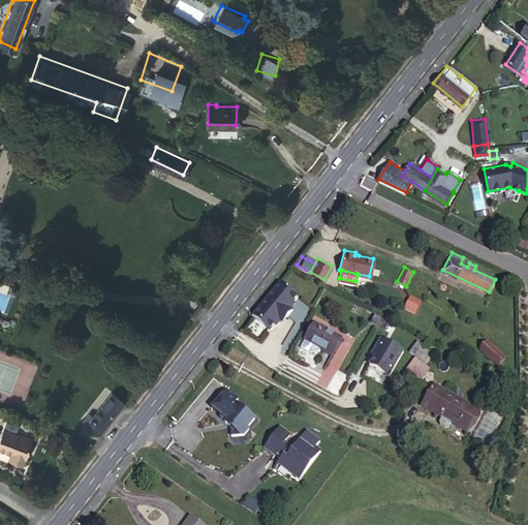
[(280,278),(266,296),(285,312),(300,294),(280,278)]
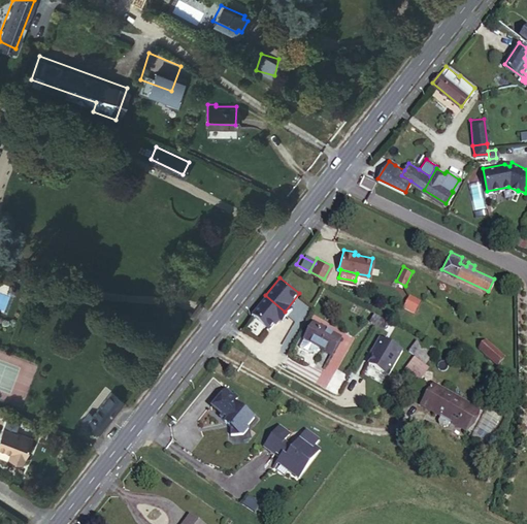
[(10,283),(7,289),(14,292),(17,286),(10,283)]
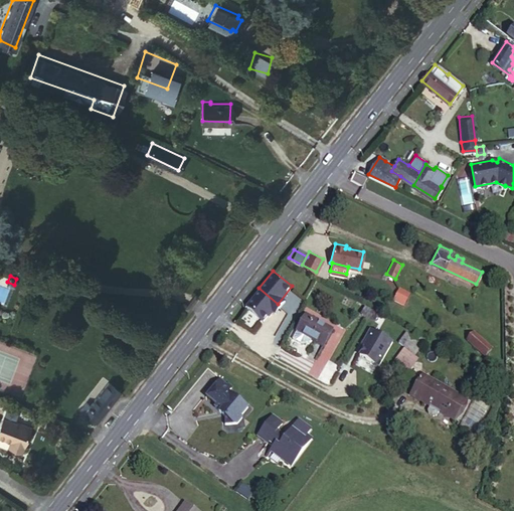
[(259,288),(245,304),(266,320),(278,304),(259,288)]
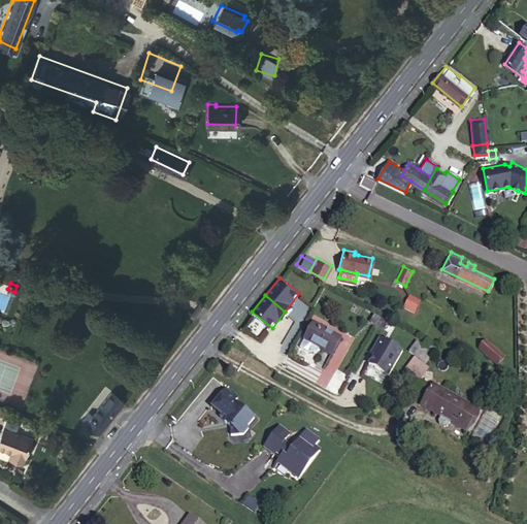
[(421,298),(412,295),(406,307),(416,310),(421,298)]
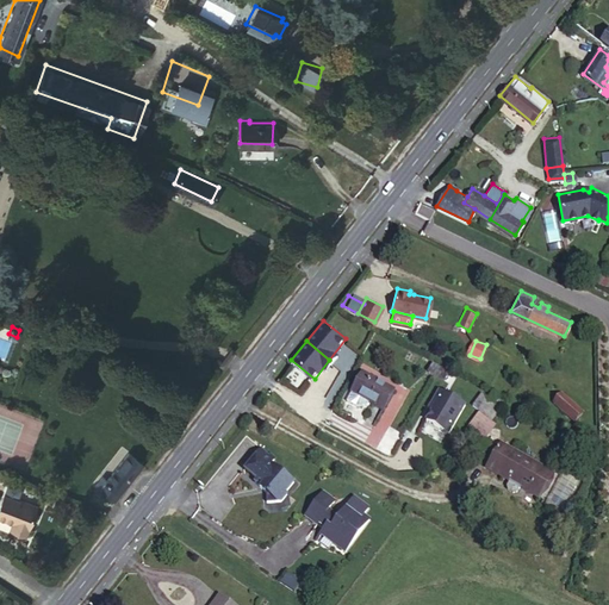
[(432,361),(427,368),(443,376),(447,369),(432,361)]
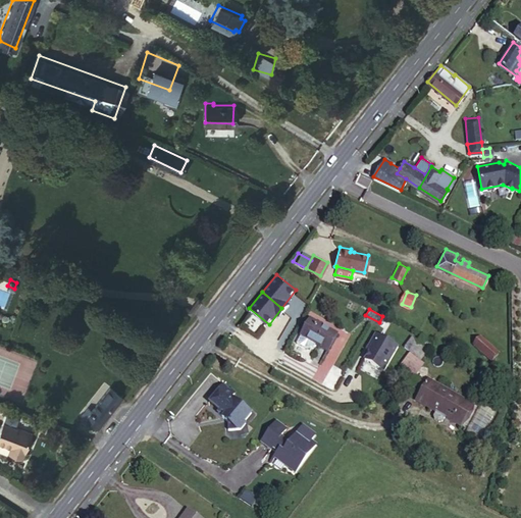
[(310,317),(301,332),(315,341),(326,347),(335,331),(310,317)]
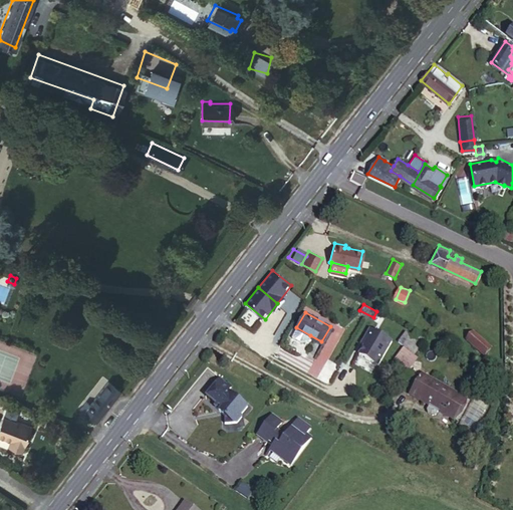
[(369,325),(363,335),(366,337),(363,342),(357,351),(377,362),(391,338),(369,325)]
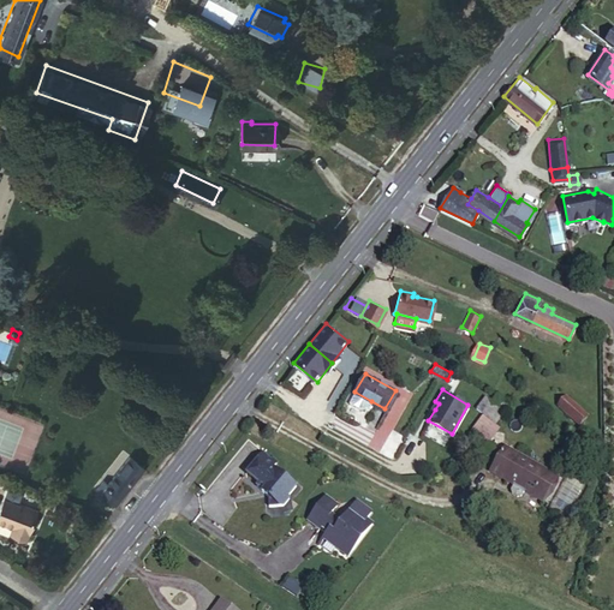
[(371,401),(355,392),(349,401),(358,407),(369,406),(371,401)]
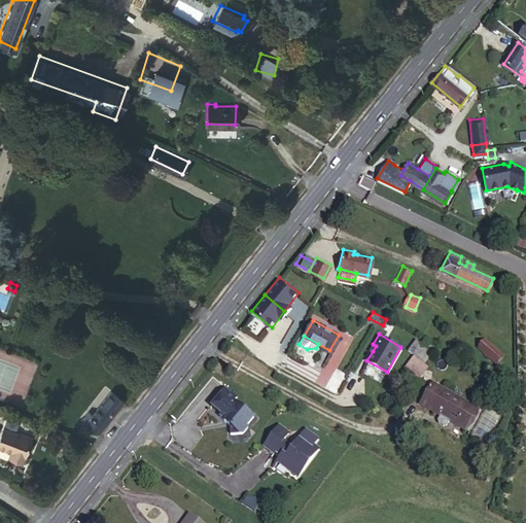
[(414,351),(421,342),(415,338),(408,348),(414,351)]
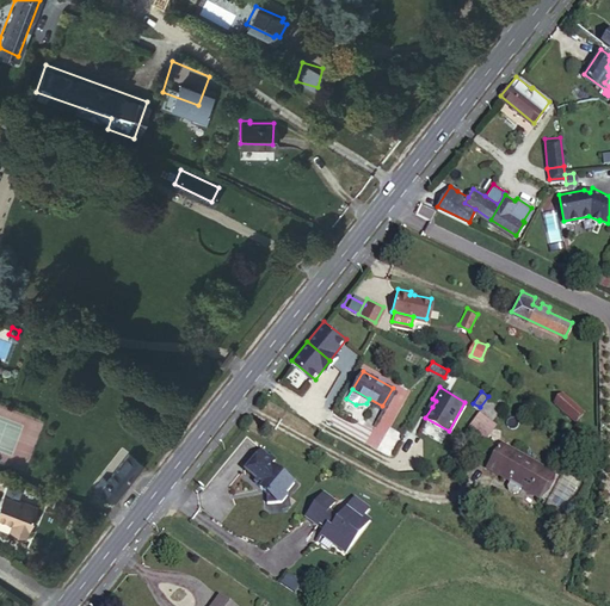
[(561,391),(554,399),(574,418),(581,409),(561,391)]
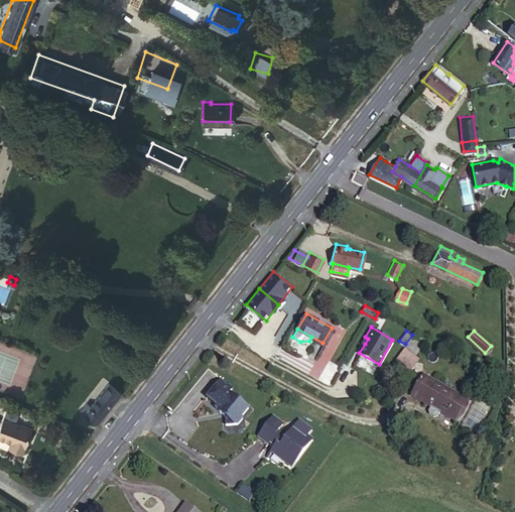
[(405,344),(403,347),(411,353),(420,341),(412,335),(405,344)]
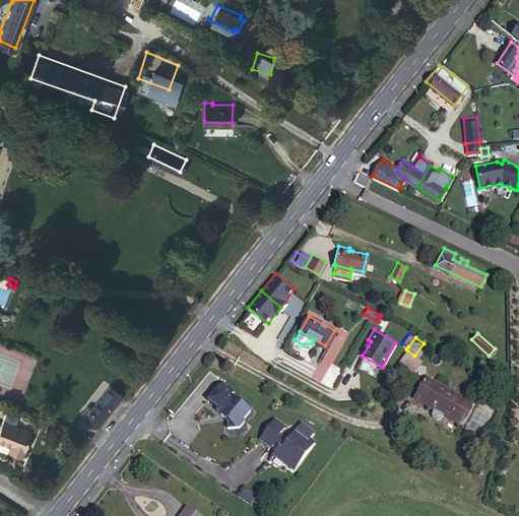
[(432,406),(458,422),(470,400),(427,375),(417,391),(429,398),(434,390),(439,393),(432,406)]
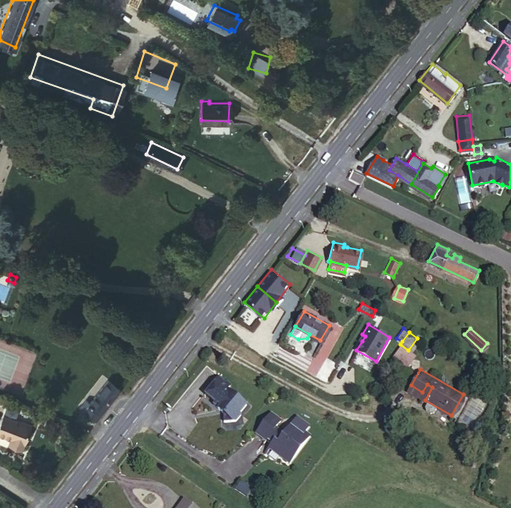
[(218,373),(205,390),(216,399),(214,401),(219,405),(218,406),(222,409),(223,418),(234,416),(239,410),(238,409),(245,400),(227,386),(229,382),(225,379),(218,373)]
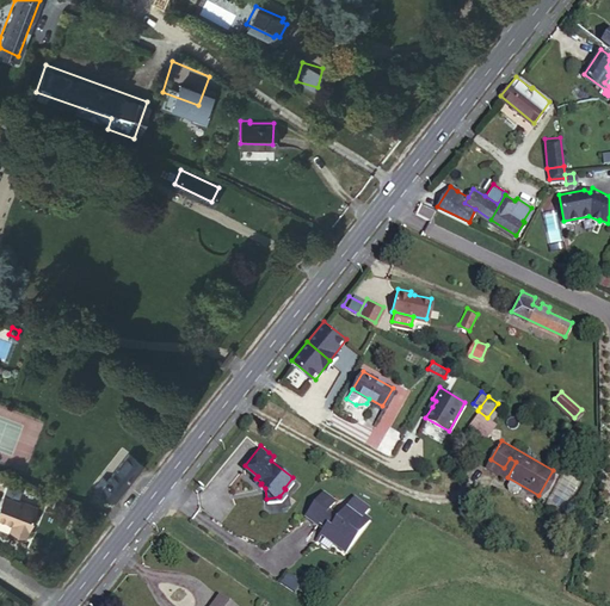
[(96,483),(115,498),(142,463),(128,451),(106,477),(103,475),(96,483)]
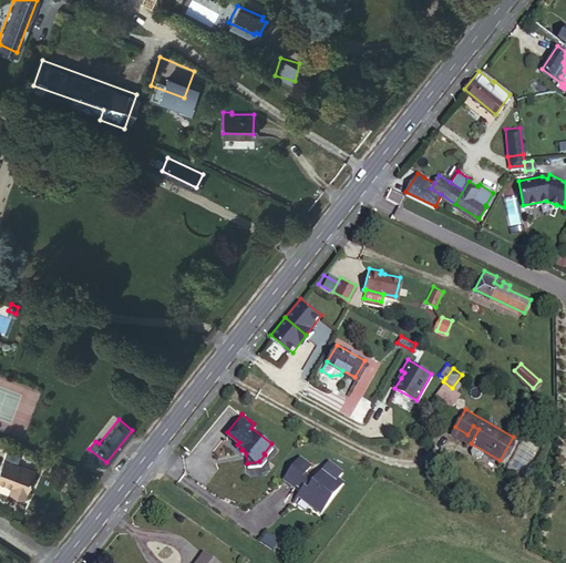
[(479,429),(473,426),(467,434),(465,440),(471,443),(479,429)]
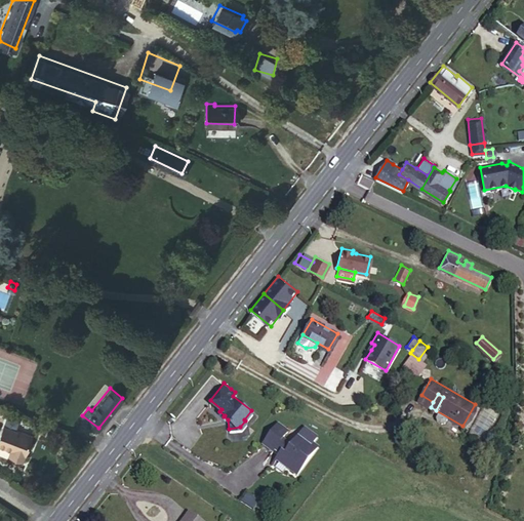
[(433,402),(421,395),(418,399),(431,407),(433,402)]
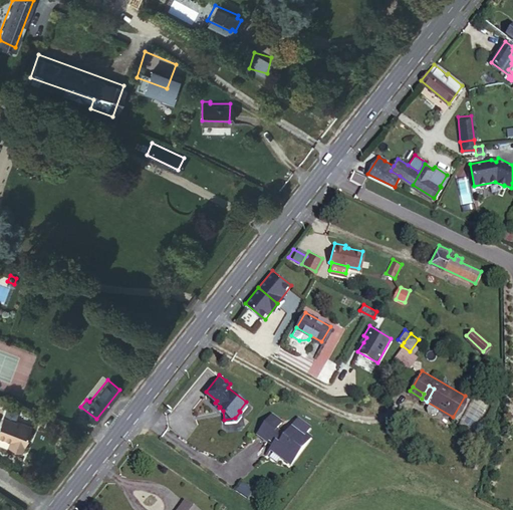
[(487,406),(472,398),(456,425),(471,434),(487,406)]
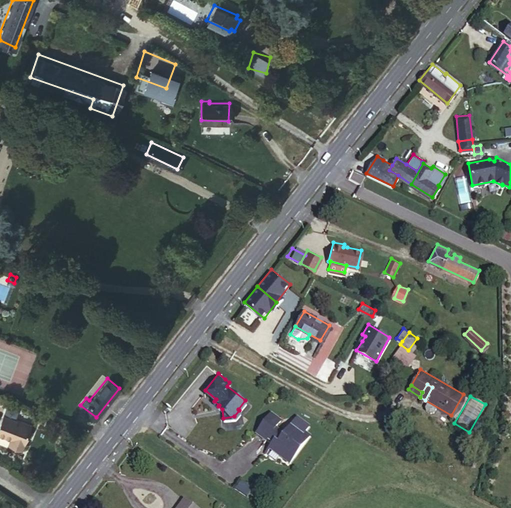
[(5,403),(0,416),(0,433),(9,437),(22,442),(30,421),(18,416),(17,418),(14,417),(15,415),(17,407),(5,403)]
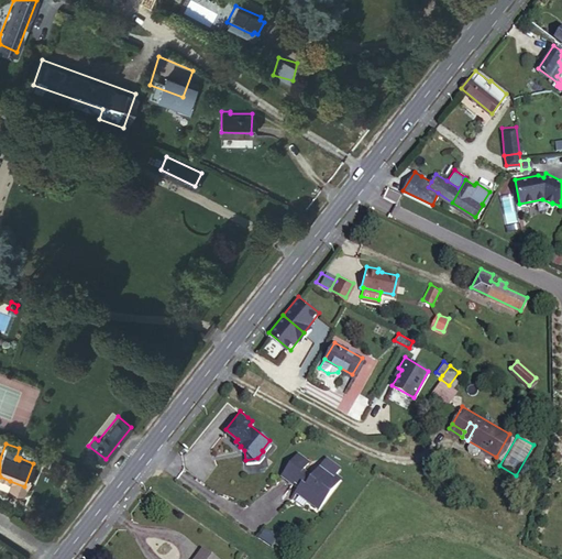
[(296,452),(281,473),(291,482),(295,478),(300,482),(294,491),(317,507),(339,479),(332,474),(319,464),(311,475),(301,468),(307,460),(296,452)]
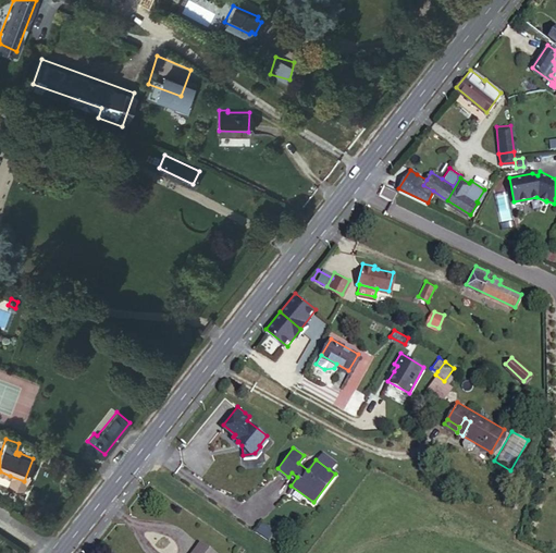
[(321,453),(316,459),(329,469),(334,463),(321,453)]
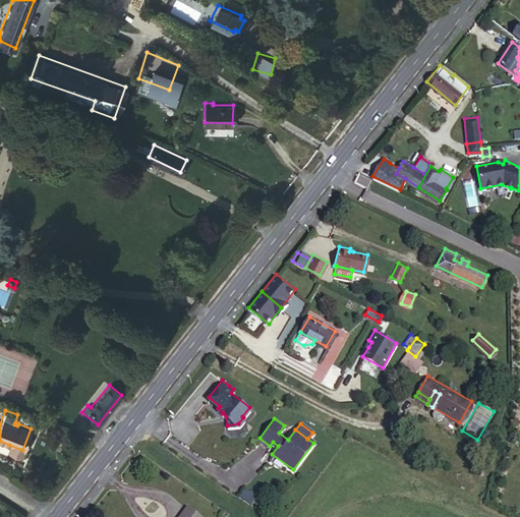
[(22,450),(9,445),(8,448),(20,453),(22,450)]
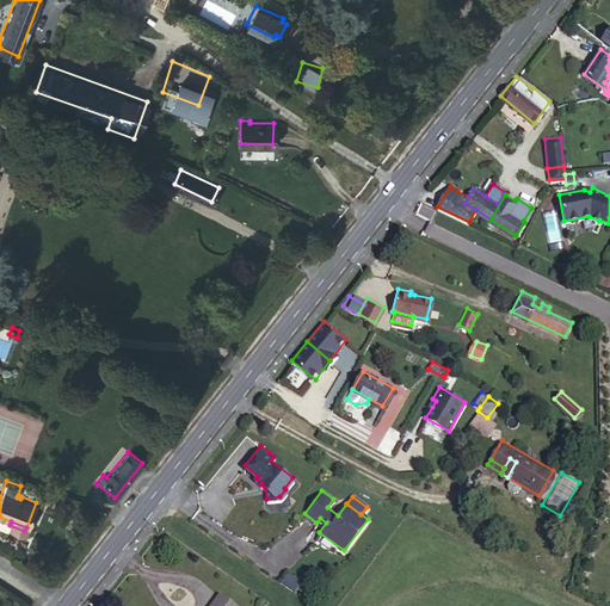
[(239,605),(220,593),(209,605),(239,605)]
